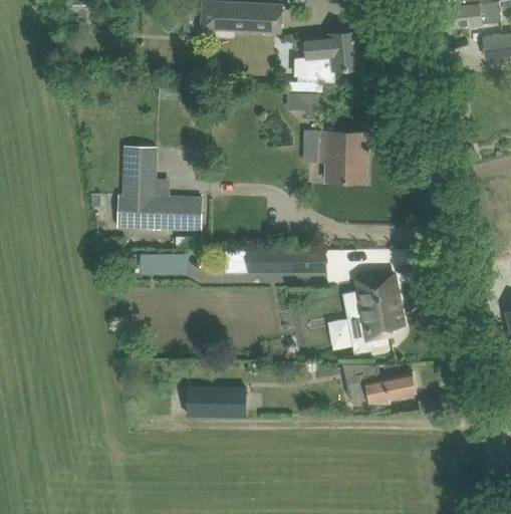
[(199,28),(278,32),(280,4),(200,0),(199,28)]
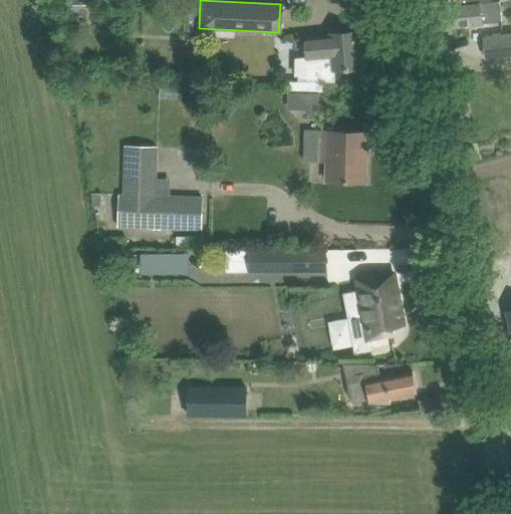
[(489,1),(428,6),(431,29),(451,27),(499,23),(496,0),(489,1)]
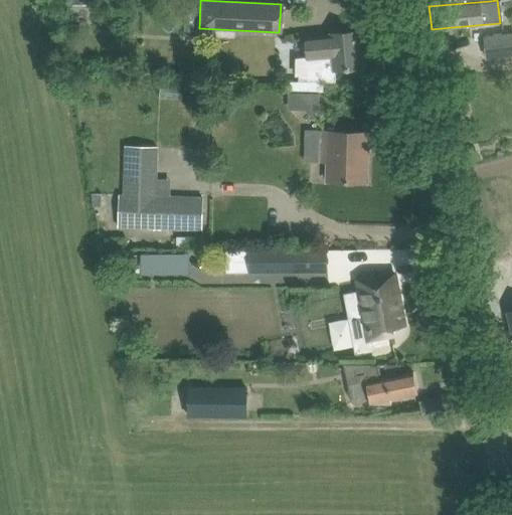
[(355,31),(329,33),(329,35),(304,37),(306,58),(296,59),(295,81),(333,81),(333,69),(358,67),(355,31)]
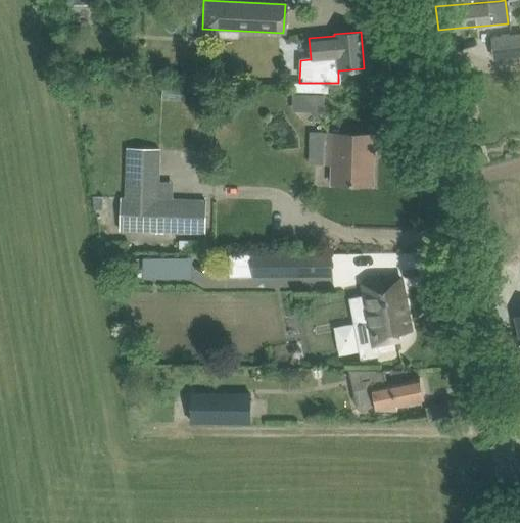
[(519,54),(519,34),(490,36),(491,57),(519,54)]
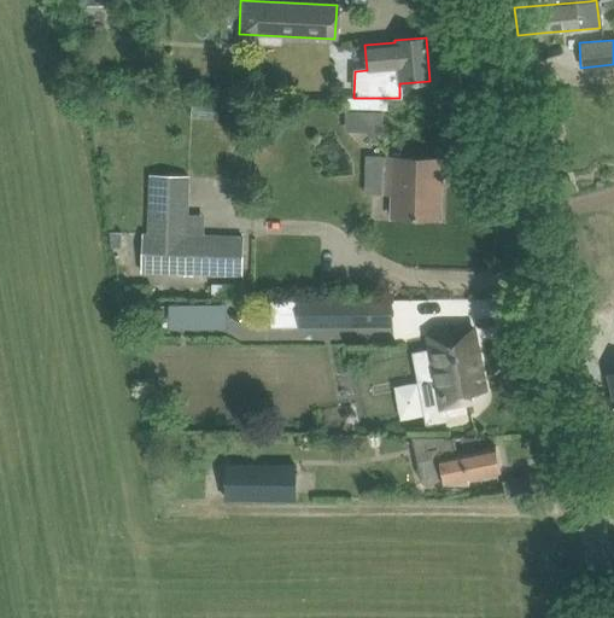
[(341,129),(360,130),(367,136),(380,130),(381,110),(343,108),(341,129)]
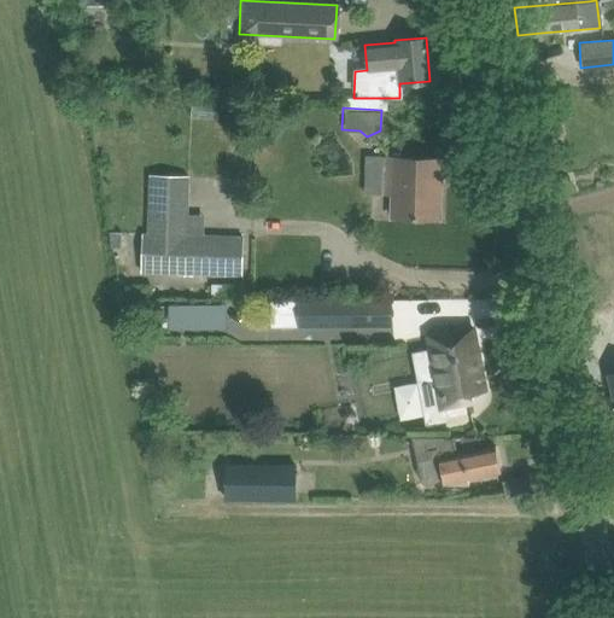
[(438,184),(439,159),(378,157),(376,181),(384,182),(382,217),(431,219),(432,184),(438,184)]
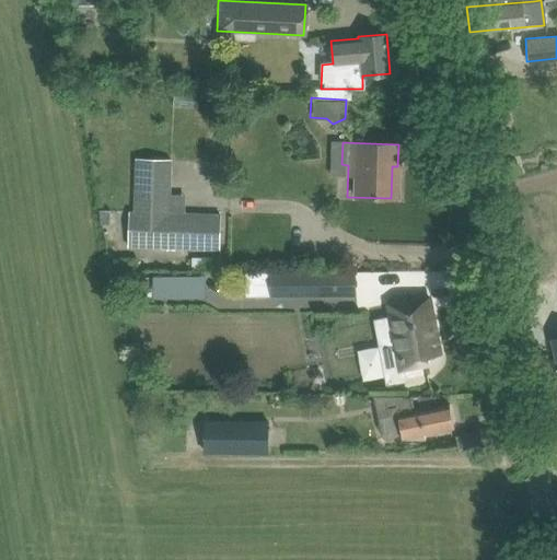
[(127,247),(218,249),(219,214),(167,212),(169,160),(134,159),(132,212),(128,212),(127,247)]
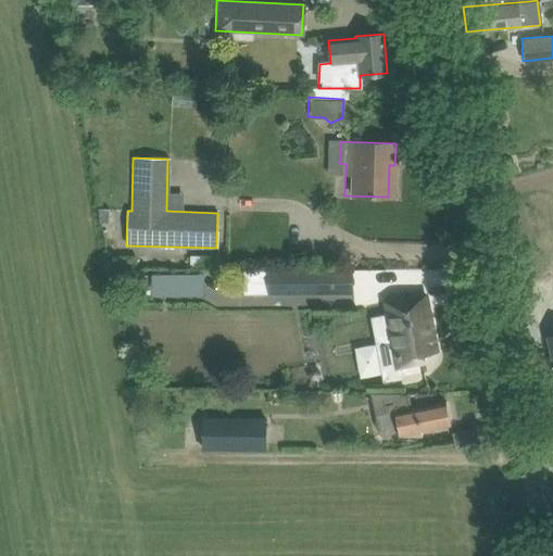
[(99,222),(107,222),(107,209),(98,207),(99,222)]
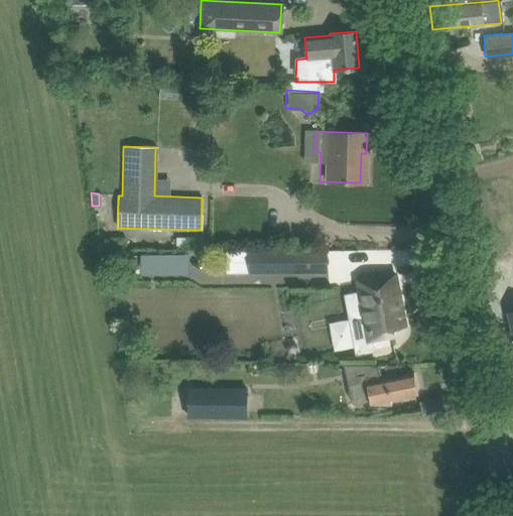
[(108,247),(123,248),(124,237),(108,236),(108,247)]
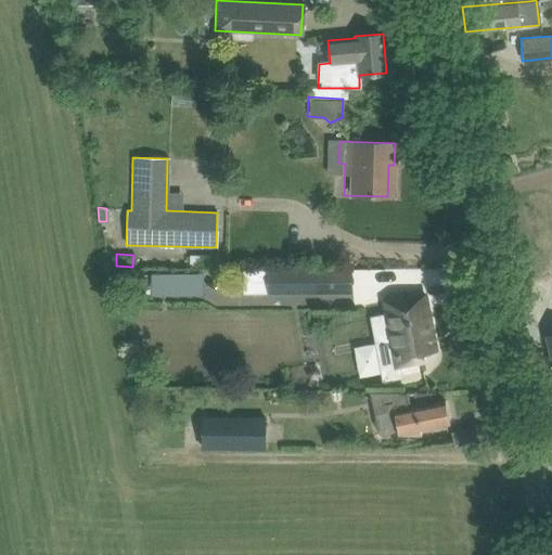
[(264,269),(265,292),(328,292),(328,269),(264,269)]
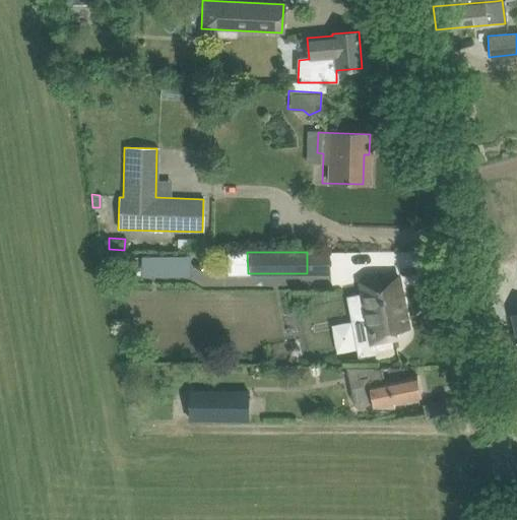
[(376,273),(360,277),(361,282),(377,279),(376,273)]
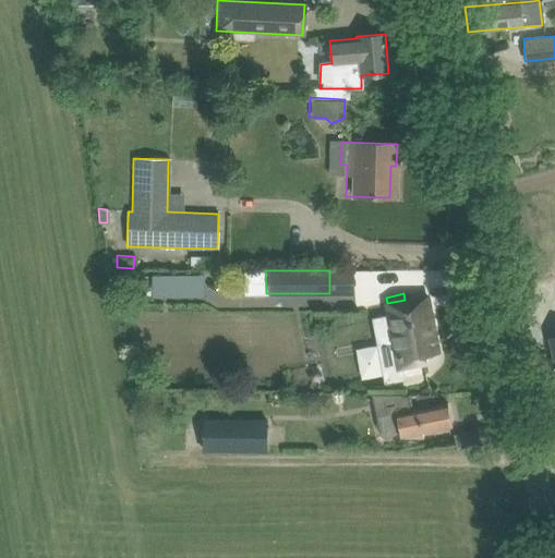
[(435,351),(425,296),(405,300),(387,303),(384,304),(388,323),(373,326),(376,344),(391,342),(397,368),(401,367),(422,363),(421,354),(435,351)]
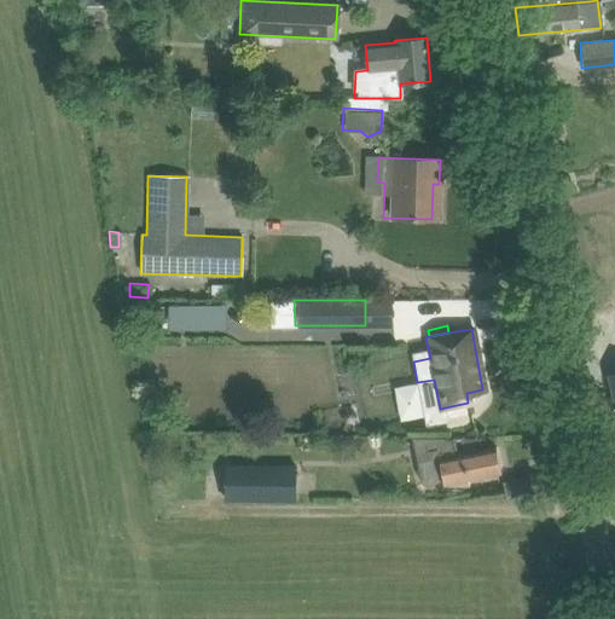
[(342,411),(338,417),(342,423),(349,422),(353,416),(348,410),(342,411)]
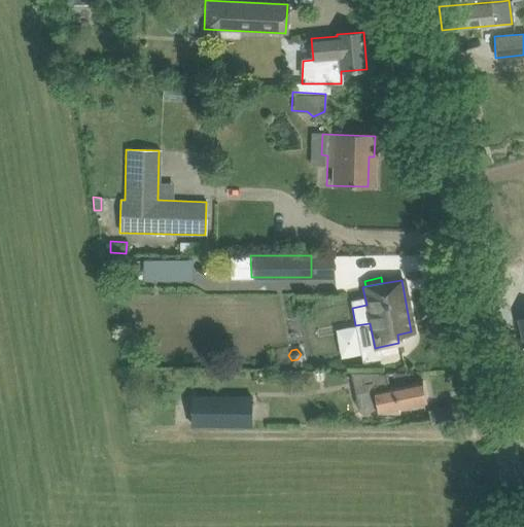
[(384,387),(381,372),(353,372),(357,393),(365,392),(369,405),(373,403),(375,414),(397,414),(396,408),(425,402),(421,380),(384,387)]
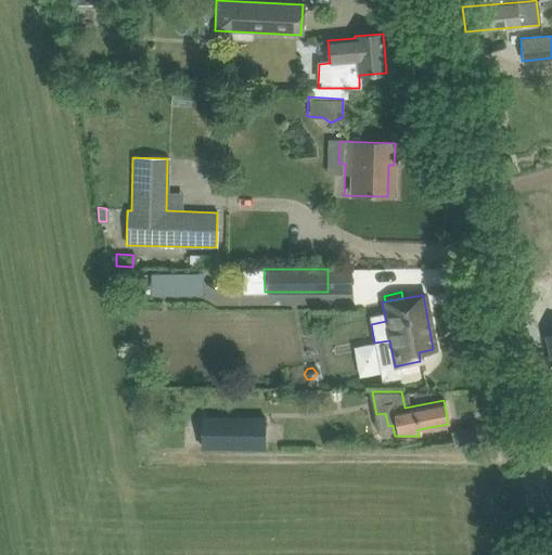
[(203,447),(262,449),(262,417),(203,415),(203,447)]
